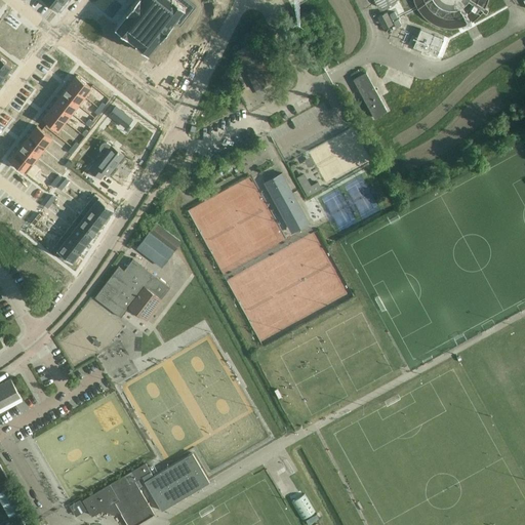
[(43,0),(57,11),(66,0),(43,0)]
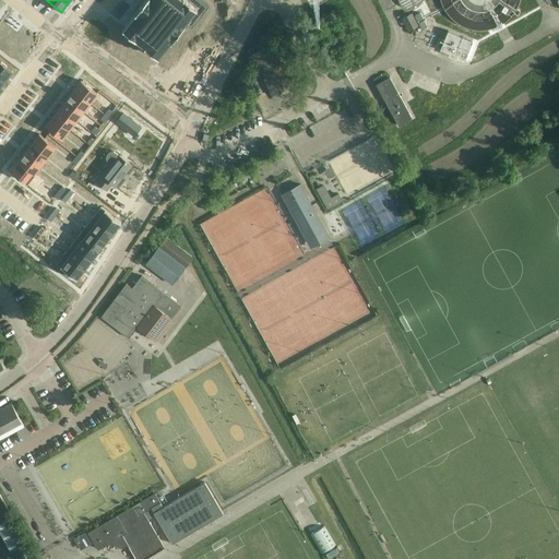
[(122,26),(122,27),(158,56),(158,55),(185,23),(191,28),(209,7),(200,0),(143,0),(134,12),(123,27),(122,26)]
